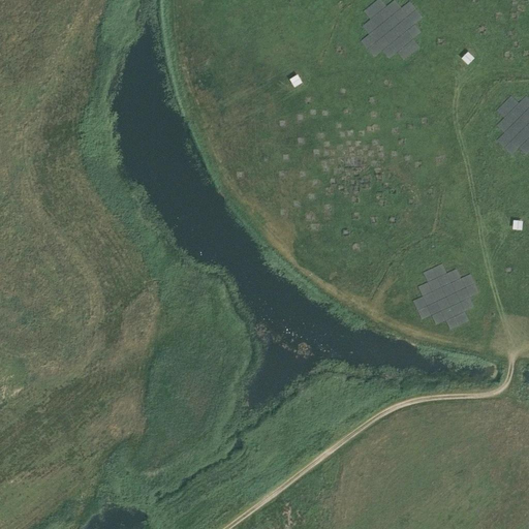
[(423,17),(409,0),(401,7),(395,0),(393,0),(386,5),(381,0),(375,0),(363,10),(370,19),(362,26),(368,34),(360,40),(373,57),(381,51),(389,59),(397,52),(403,60),(419,47),(413,38),(422,32),(414,24),(423,17)]
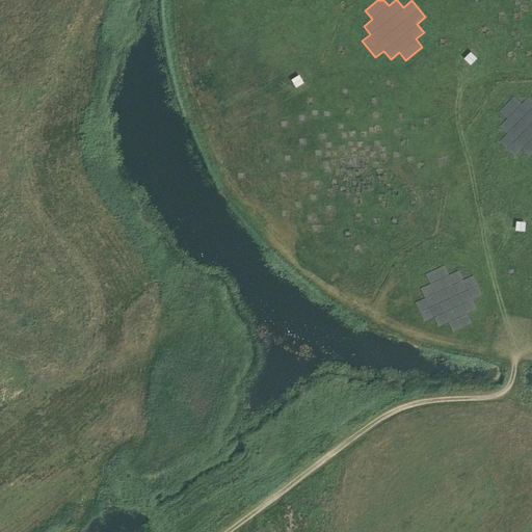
[(471,51),(463,58),(471,64),(477,57),(471,51)]
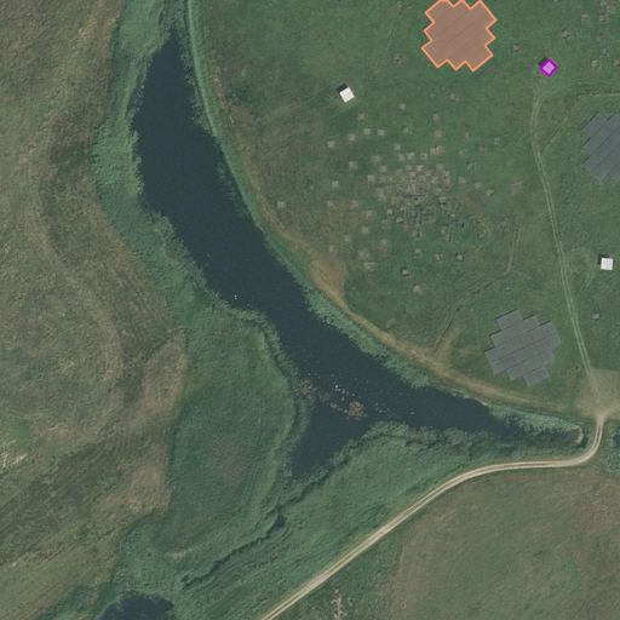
[(348,87),(339,92),(345,102),(354,96),(348,87)]
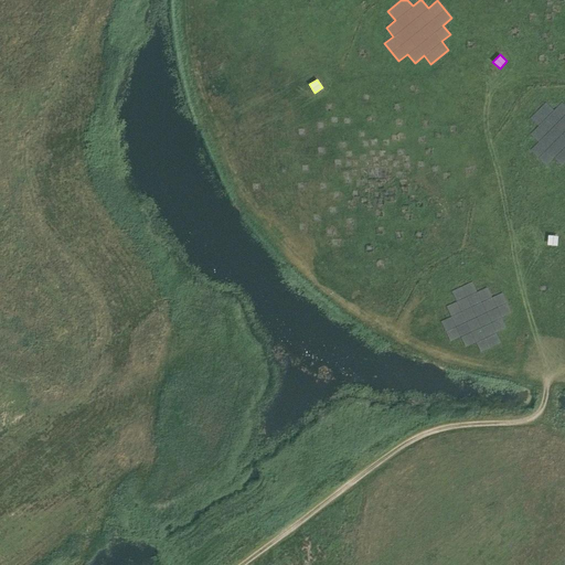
[(530,118),(537,126),(530,134),(537,141),(530,150),(546,166),(554,158),(562,166),(564,162),(564,104),(562,102),(554,109),(546,102),(530,118)]
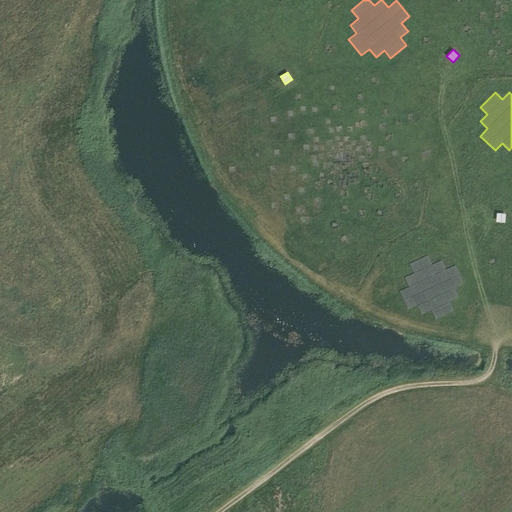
[(506,214),(497,213),(496,222),(505,223),(506,214)]
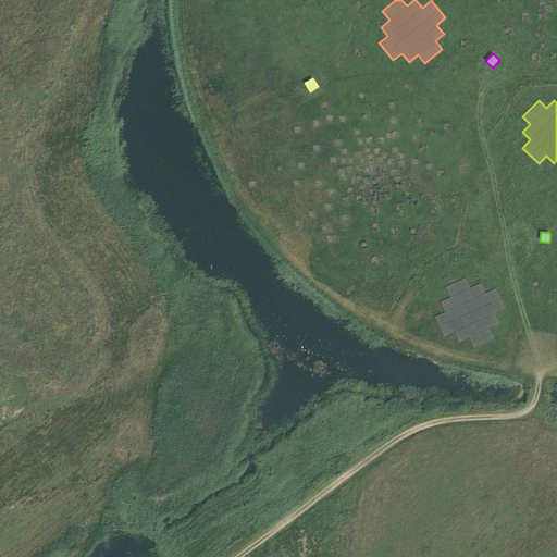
[(445,286),(449,297),(440,301),(444,311),(434,317),(444,337),(454,332),(458,342),(469,337),(473,347),(494,338),(489,327),(499,323),(494,313),(505,308),(495,288),(484,293),(480,283),(470,287),(465,277),(445,286)]
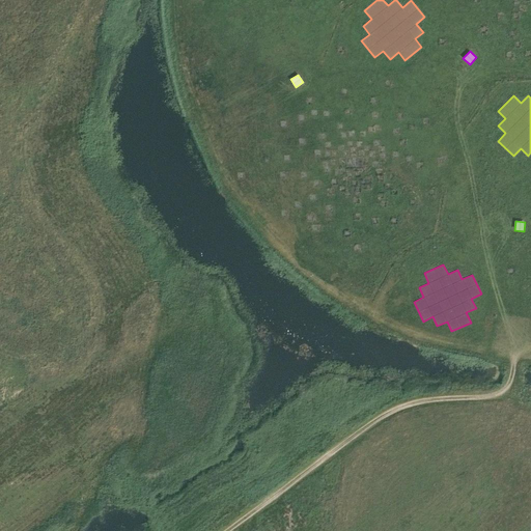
All buildings are outlined.
